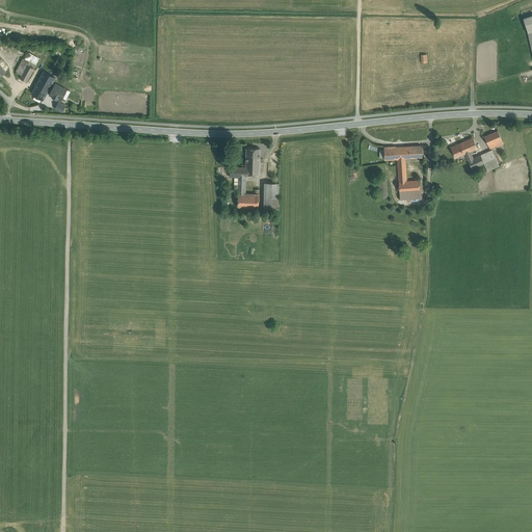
[(15,72),(18,73),(25,59),(35,64),(38,57),(25,51),(15,72)]
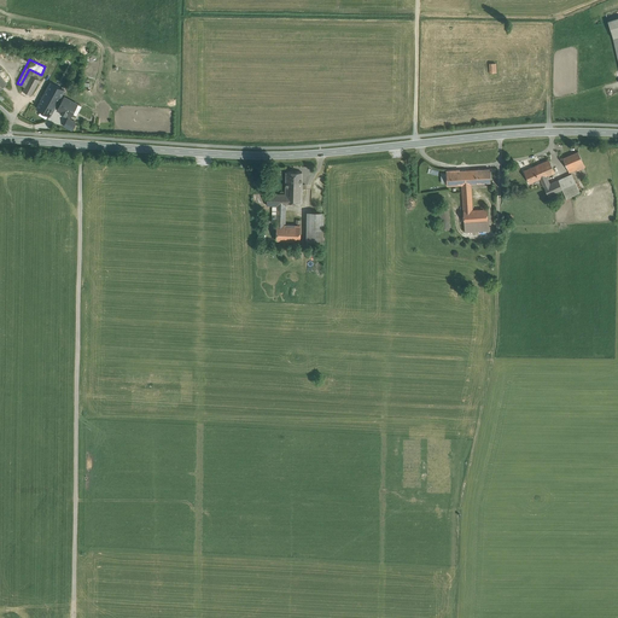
[(41,75),(29,69),(21,85),(24,87),(23,91),(30,95),(39,80),(41,75)]
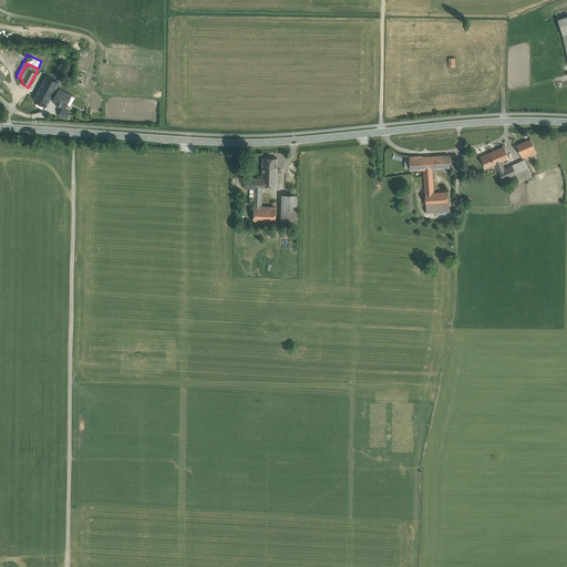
[(47,76),(34,100),(45,105),(59,83),(47,76)]
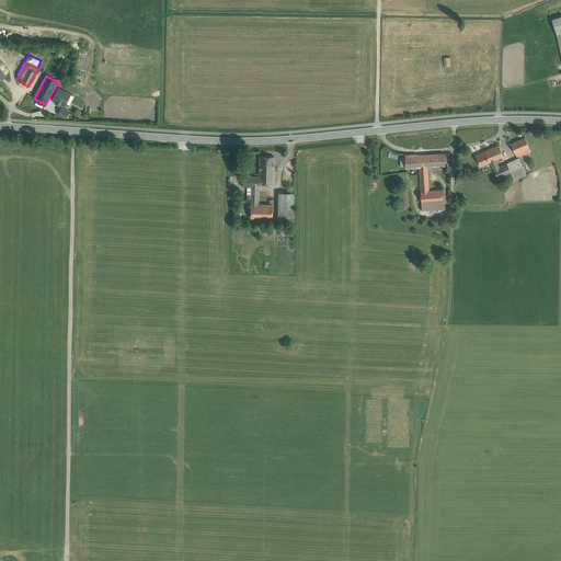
[(58,88),(52,101),(64,107),(71,94),(58,88)]
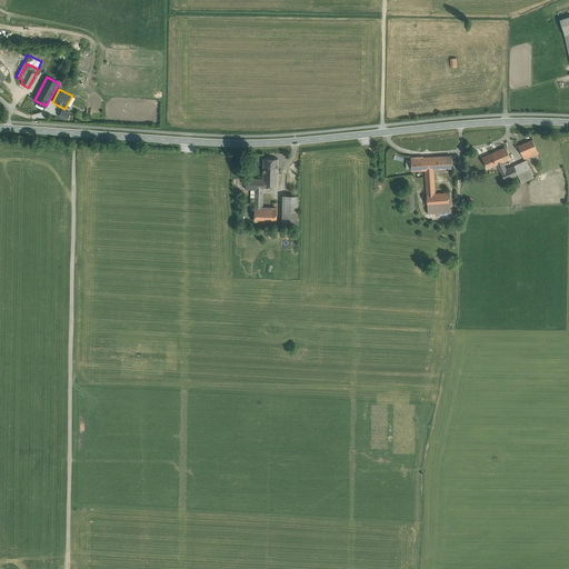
[(62,108),(58,117),(67,121),(71,112),(62,108)]
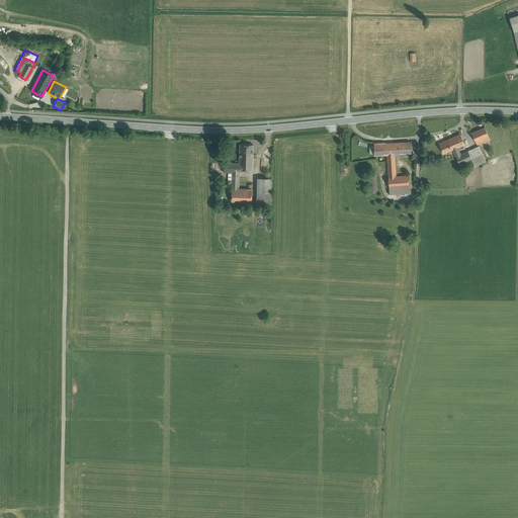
[(485,126),(471,133),(477,145),(484,142),(484,143),(490,140),(485,126)]
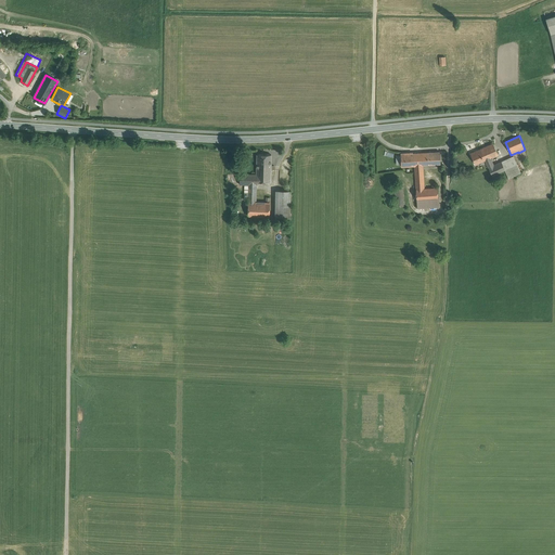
[(493,143),(480,149),(485,160),(492,176),(505,170),(501,162),(493,165),(490,158),(498,155),(493,143)]
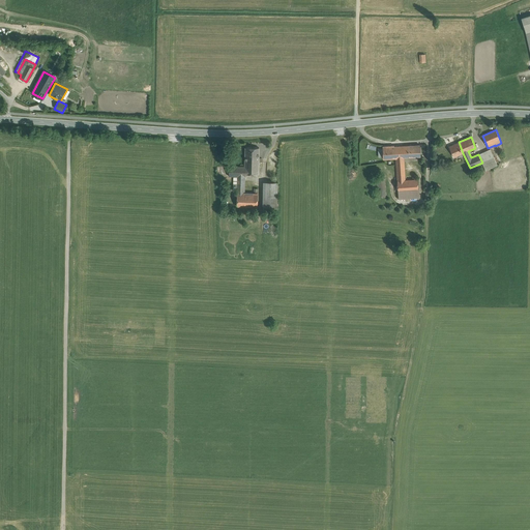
[(459,142),(449,146),(453,157),(463,153),(459,142)]
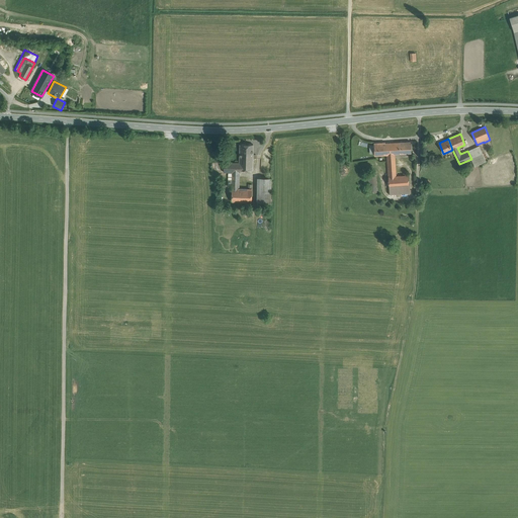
[(399,142),(386,143),(387,154),(395,154),(400,154),(399,142)]
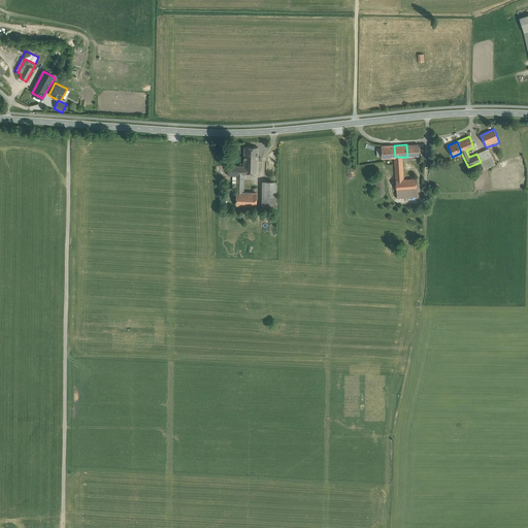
[(418,144),(406,144),(407,157),(419,156),(418,144)]
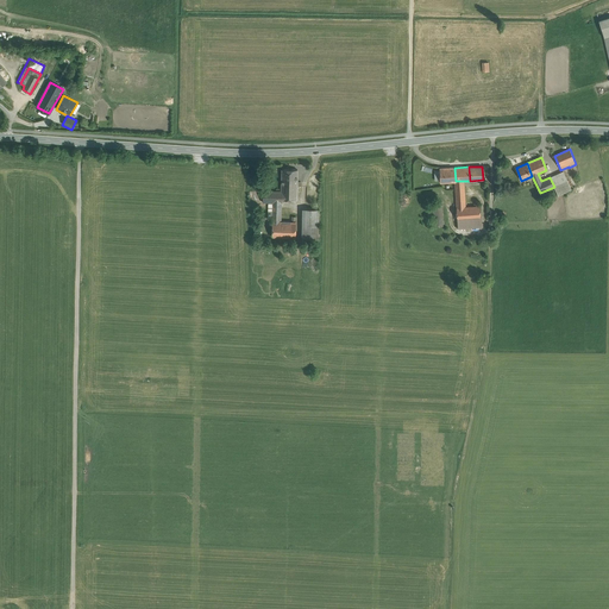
[(454,168),(440,169),(441,182),(454,181),(456,181),(454,168)]
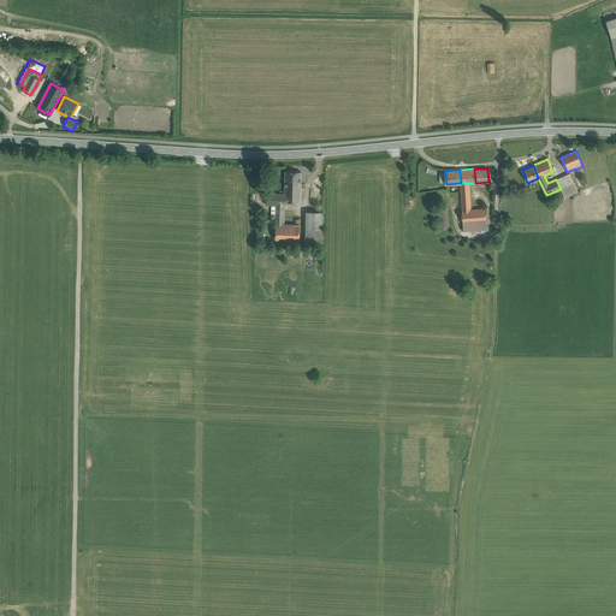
[(301,171),(285,171),(285,183),(301,184),(301,171)]
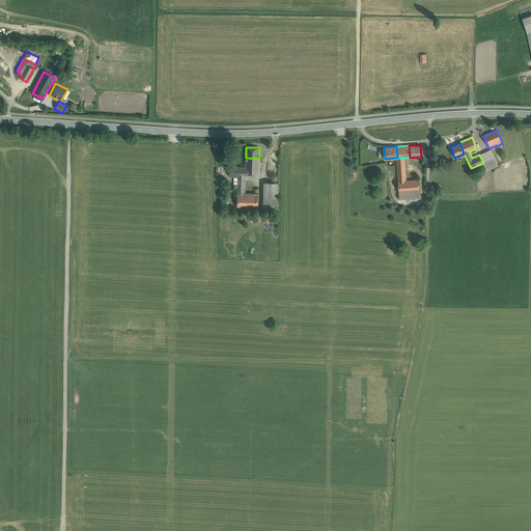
[(479,155),(483,163),(495,158),(491,149),(479,155)]
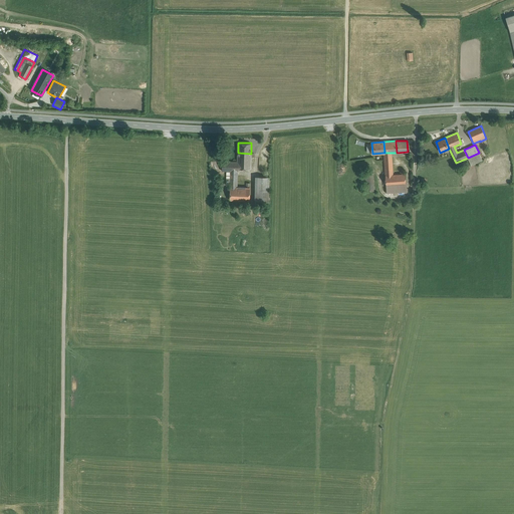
[(238,161),(222,161),(222,171),(227,171),(230,171),(237,171),(238,171),(238,168),(250,168),(251,158),(251,157),(251,154),(238,153),(238,161)]
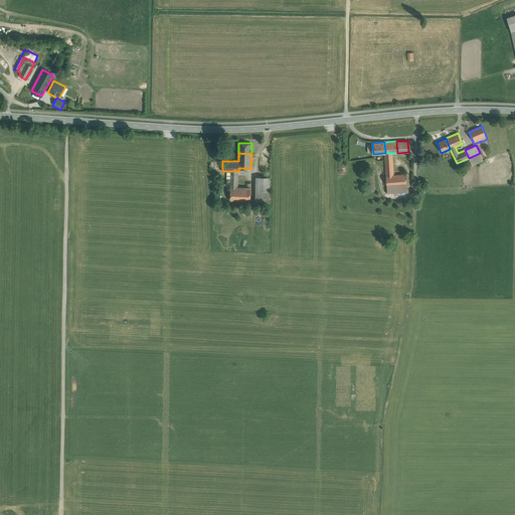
[(385,153),(384,153),(386,175),(393,175),(392,153),(385,153)]
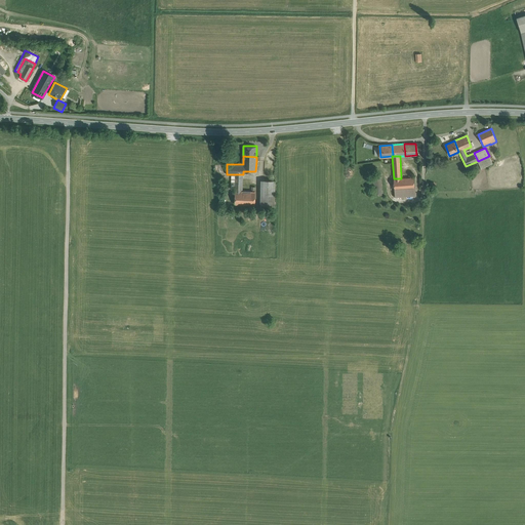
[(489,156),(478,161),(481,168),(492,163),(489,156)]
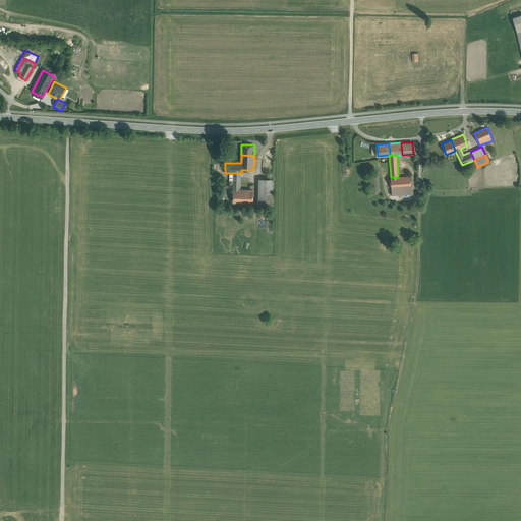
[(379,175),(370,175),(371,193),(379,193),(379,175)]
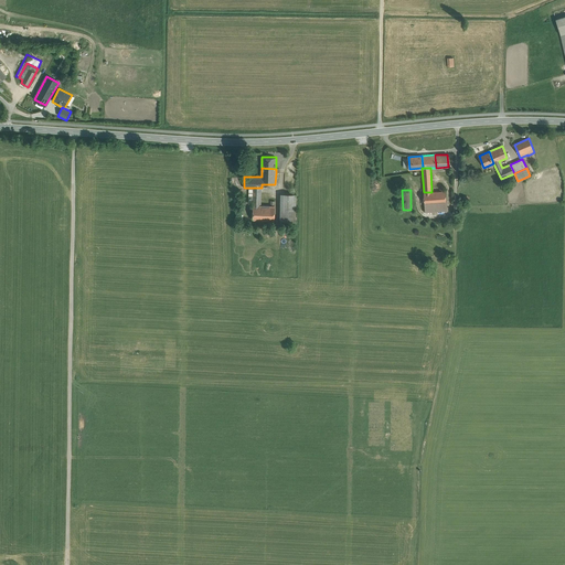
[(446,191),(432,192),(424,192),(424,204),(446,202),(446,191)]
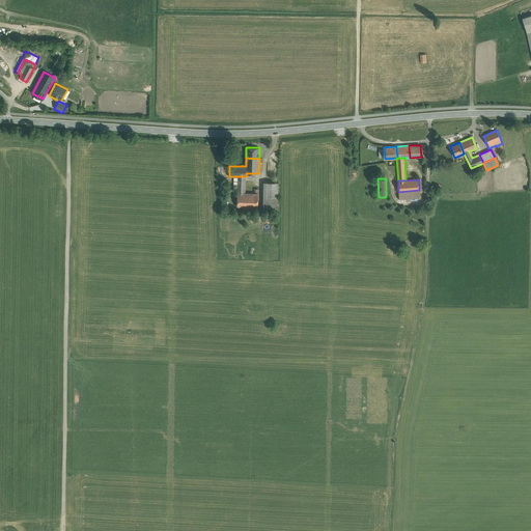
[(278,183),(263,182),(263,207),(278,208),(278,183)]
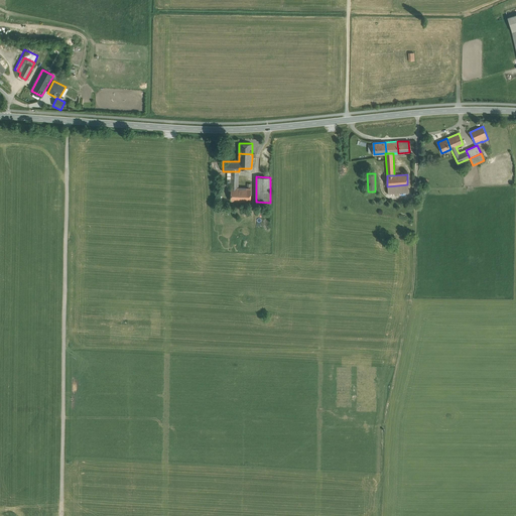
[(238,187),(231,187),(231,201),(250,202),(251,188),(247,187),(238,187)]
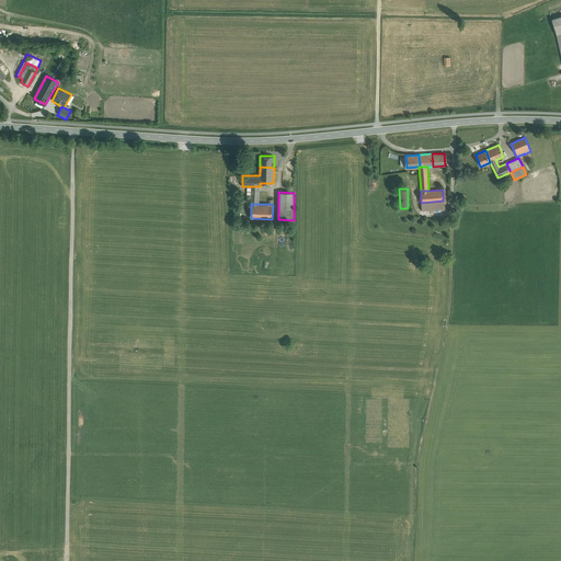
All buildings are outlined.
